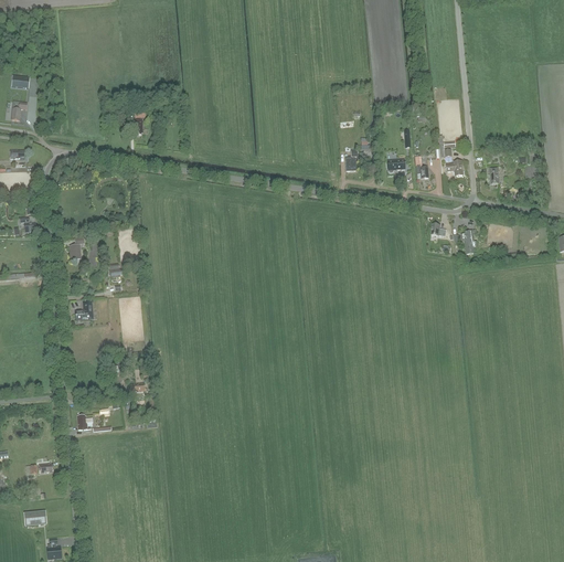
[(12,74),(10,84),(28,86),(29,75),(12,74)]
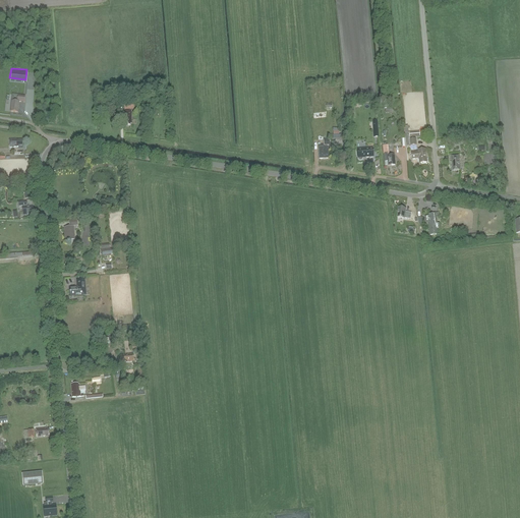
[(16,92),(16,98),(10,98),(9,109),(17,110),(18,99),(23,99),(24,93),(16,92)]
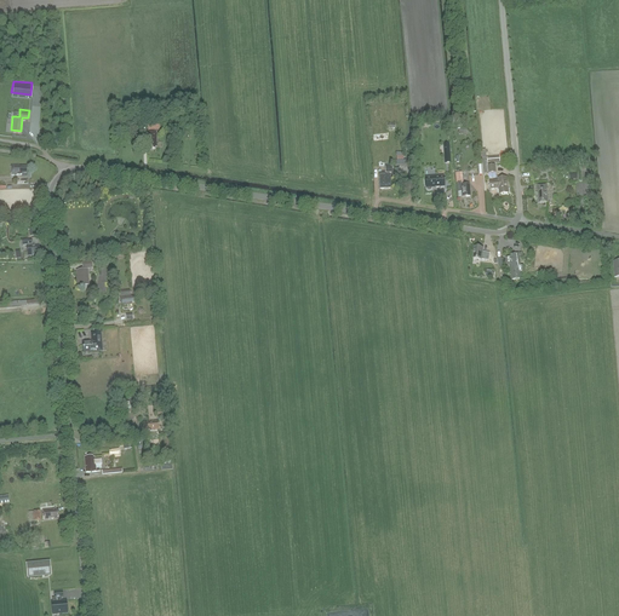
[(155,144),(155,128),(145,130),(147,144),(148,144),(148,145),(154,145),(154,144),(155,144)]
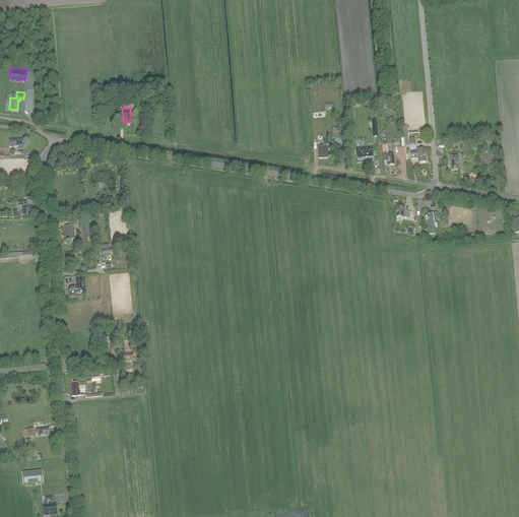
[(384,139),(381,139),(381,150),(382,149),(383,163),(386,163),(393,162),(392,151),(387,152),(386,142),(384,142),(384,139)]
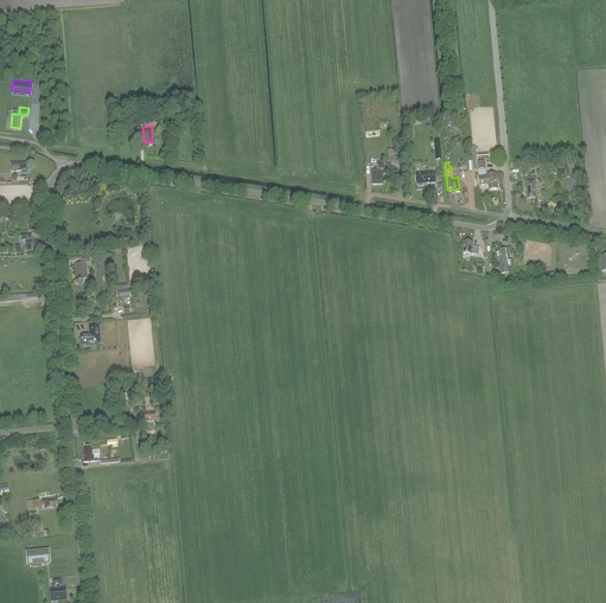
[(370,181),(382,181),(381,168),(370,168),(370,181)]
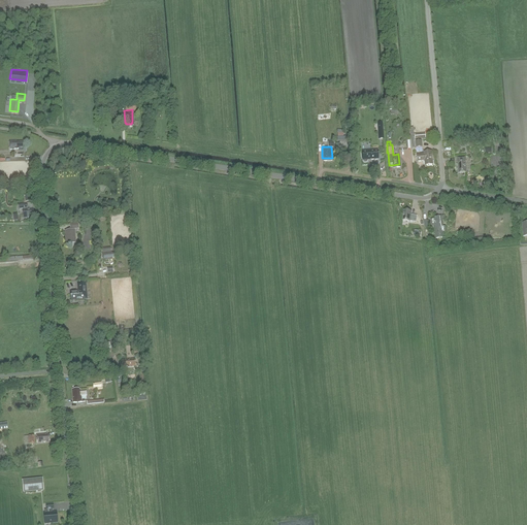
[(376,148),(361,149),(361,157),(362,157),(362,158),(362,159),(364,160),(365,160),(366,159),(366,158),(367,158),(367,157),(369,157),(373,156),(373,157),(377,157),(376,148)]
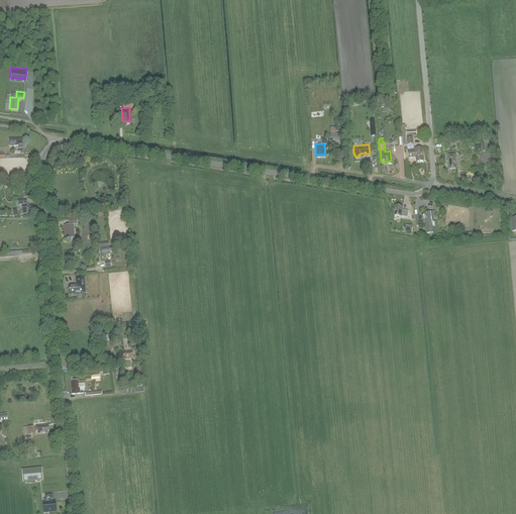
[(415,160),(423,159),(421,145),(414,146),(414,148),(407,149),(408,156),(415,155),(415,160)]
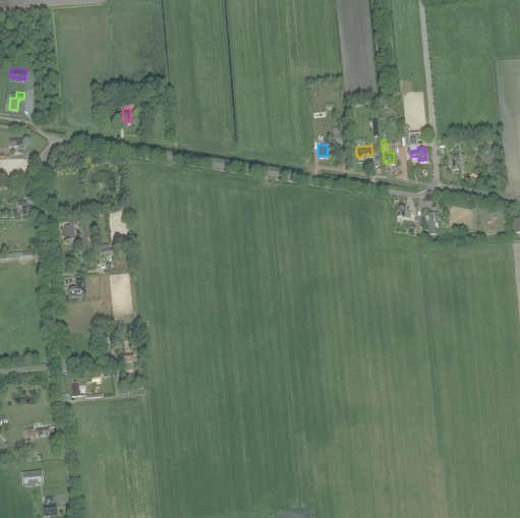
[(458,157),(459,157),(458,153),(450,153),(450,157),(451,157),(452,169),(459,168),(458,157)]
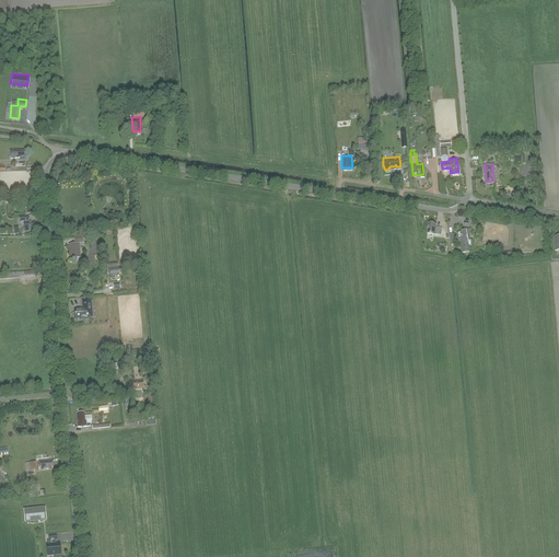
[(30,228),(36,228),(35,219),(24,220),(25,229),(30,229),(30,228)]
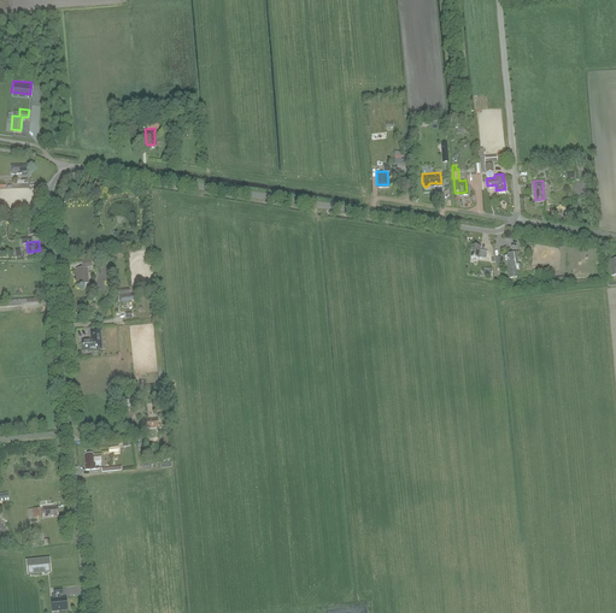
[(480,243),(470,242),(469,254),(477,255),(485,257),(486,249),(481,248),(481,249),(479,248),(480,243)]
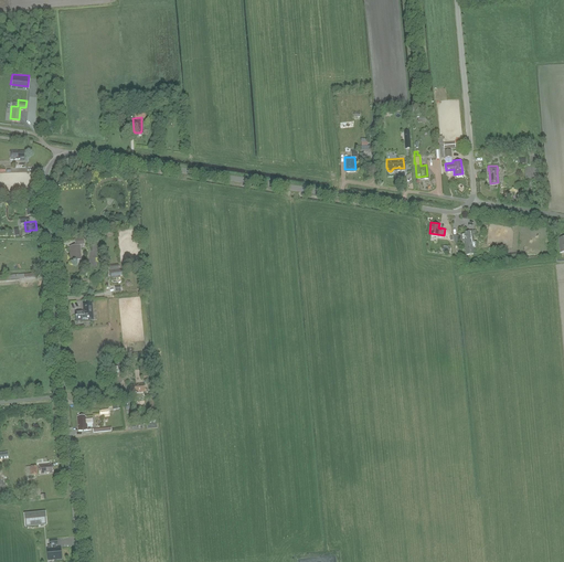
[(476,239),(471,240),(471,239),(472,239),(470,229),(465,230),(465,232),(460,232),(461,236),(463,239),(465,253),(474,251),(472,246),(477,246),(476,239)]
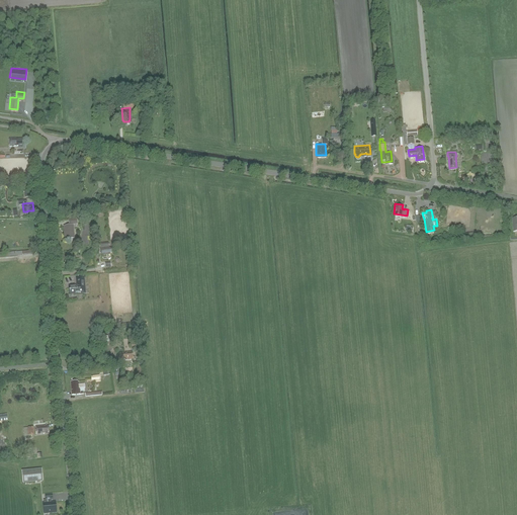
[(64,237),(74,236),(73,223),(63,224),(64,237)]
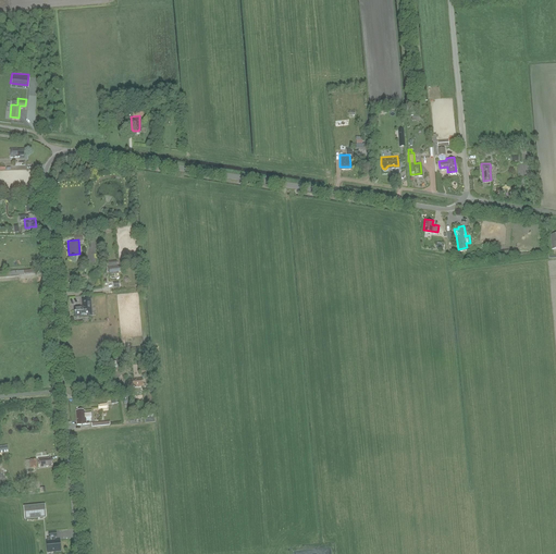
[(107,263),(108,271),(118,270),(118,269),(120,269),(119,263),(118,263),(116,262),(115,258),(107,259),(107,263)]
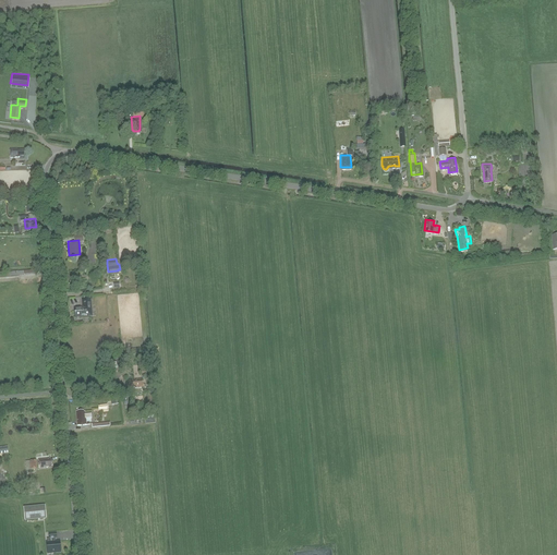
[(74,306),(75,315),(92,314),(91,298),(83,298),(83,305),(74,306)]
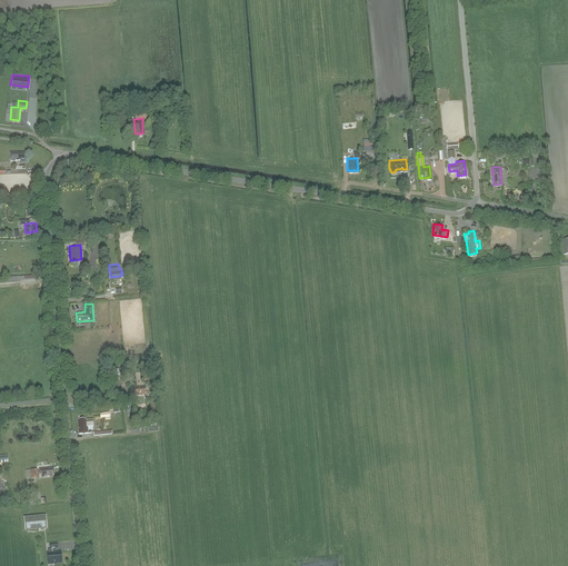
[(148,391),(148,389),(146,389),(146,385),(135,385),(135,386),(131,387),(131,393),(136,393),(137,394),(146,393),(146,391),(148,391)]
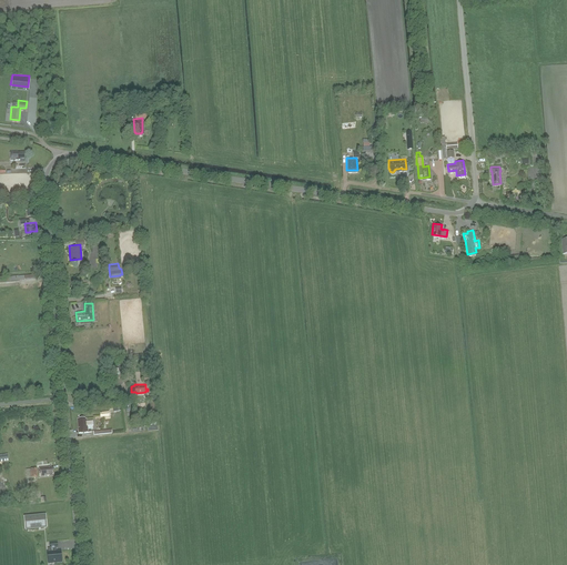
[(100,413),(108,417),(111,410),(108,407),(107,412),(102,410),(100,413)]
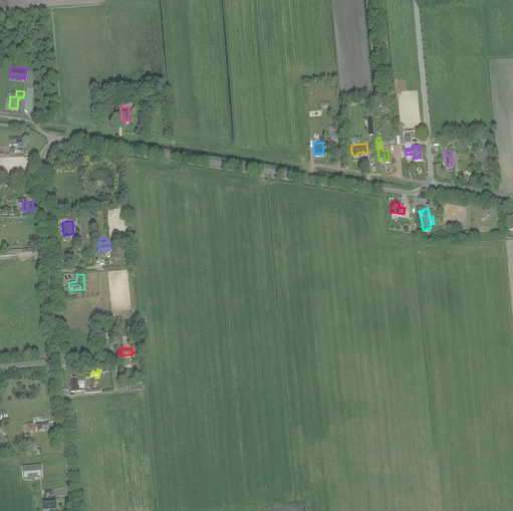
[(76,375),(69,375),(70,390),(79,389),(78,382),(83,382),(83,378),(78,378),(78,376),(76,376),(76,375)]
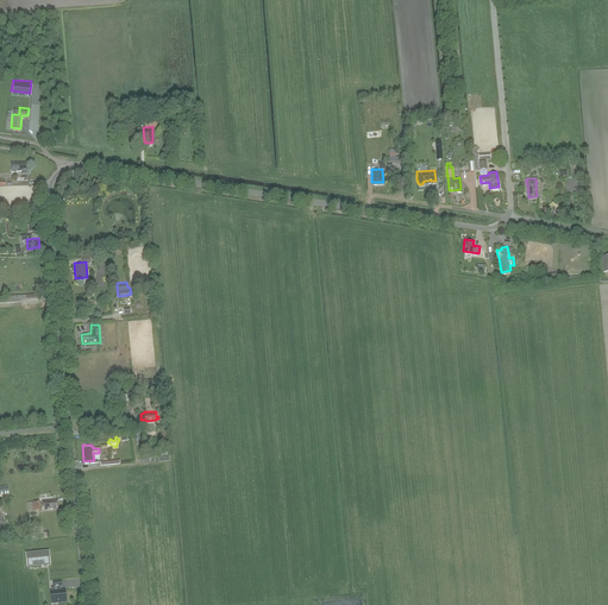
[(56,505),(58,505),(57,499),(55,499),(55,497),(42,498),(42,508),(56,506),(56,505)]
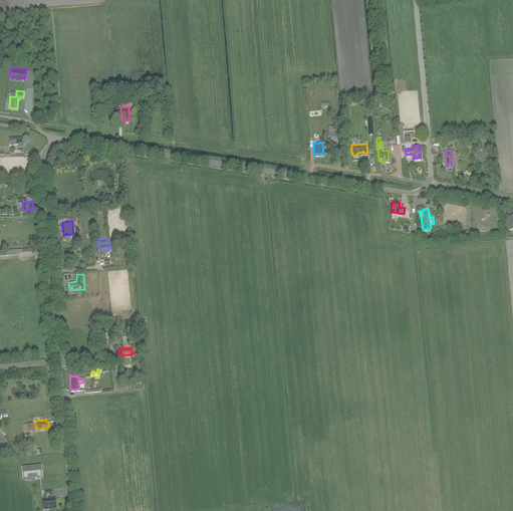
[(23,430),(33,429),(33,421),(23,422),(23,430)]
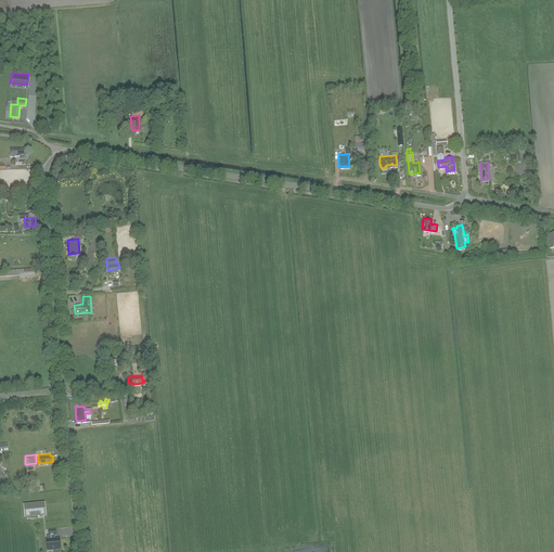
[(46,513),(43,499),(22,501),(24,515),(46,513)]
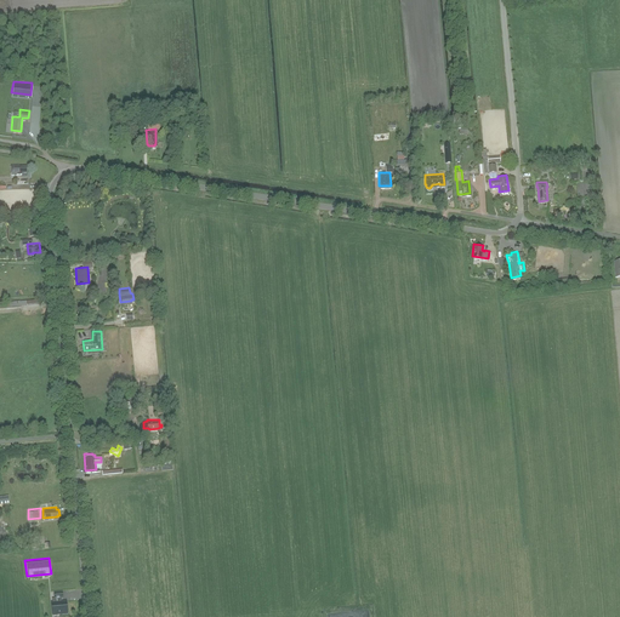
[(51,612),(67,610),(66,599),(61,599),(60,595),(62,595),(62,589),(55,590),(53,590),(53,595),(51,595),(51,600),(50,600),(51,612)]
